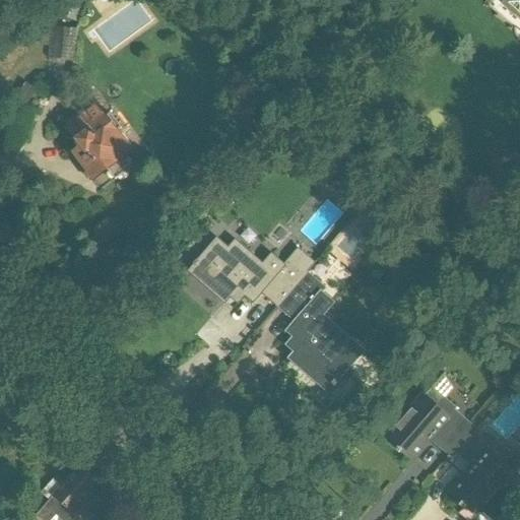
[(96,0),(74,0),(67,18),(79,23),(87,4),(88,6),(96,0)]
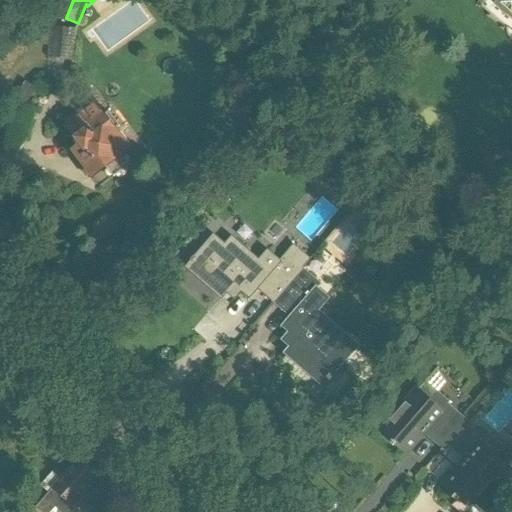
[(511,0),(497,0),(494,4),(511,19),(511,0)]
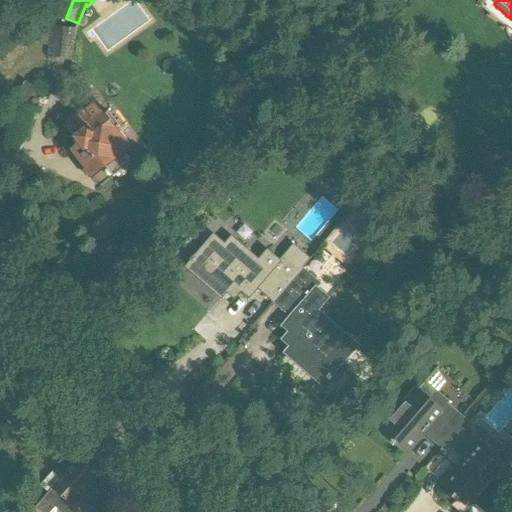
[(74,61),(76,29),(50,27),(49,47),(48,58),(74,61)]
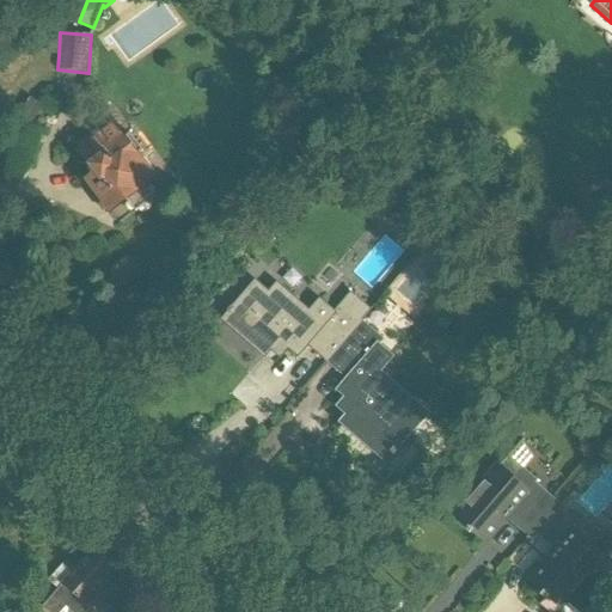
[(101,170),(86,182),(98,197),(96,202),(103,212),(109,210),(112,216),(130,203),(138,212),(155,199),(148,190),(161,179),(141,152),(142,151),(129,134),(127,136),(112,117),(80,142),(101,170)]
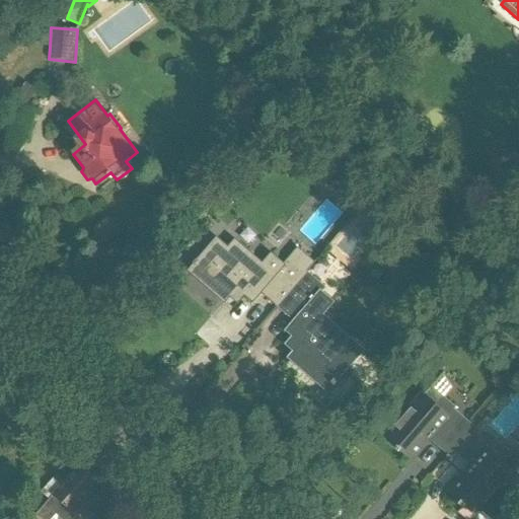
[(316,163),(325,169),(332,159),(323,153),(316,163)]
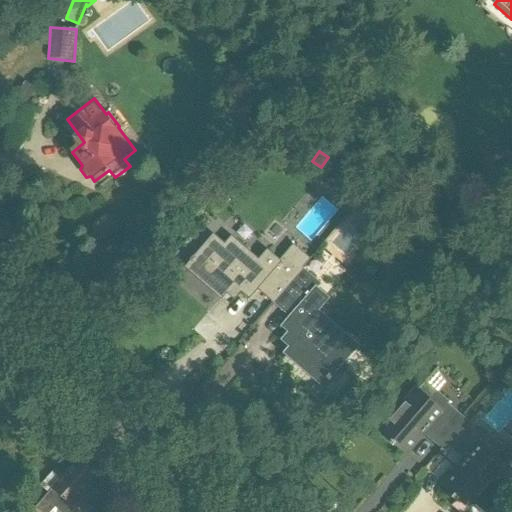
[(364,190),(355,183),(346,192),(355,200),(364,190)]
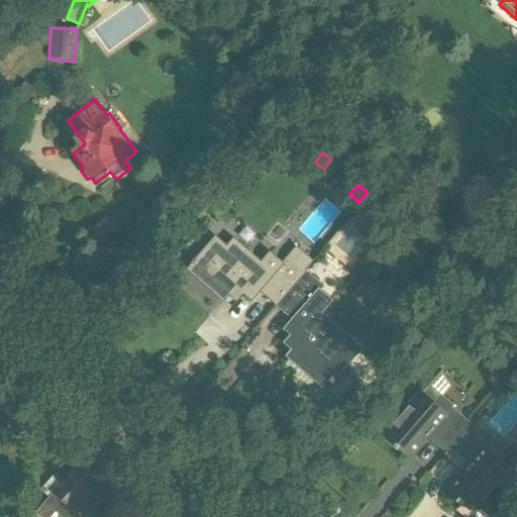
[(276,306),(306,271),(313,262),(299,249),(285,267),(270,254),(262,264),(234,240),(227,248),(215,238),(188,271),(223,301),(235,287),(251,300),(260,292),(276,306)]
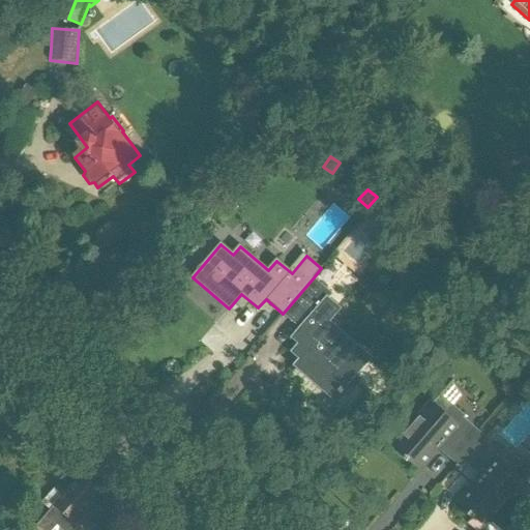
[(314,277),(283,314),(299,328),(292,336),(308,351),(296,365),(332,396),(366,356),(329,323),(342,308),(330,298),(333,294),(314,277)]
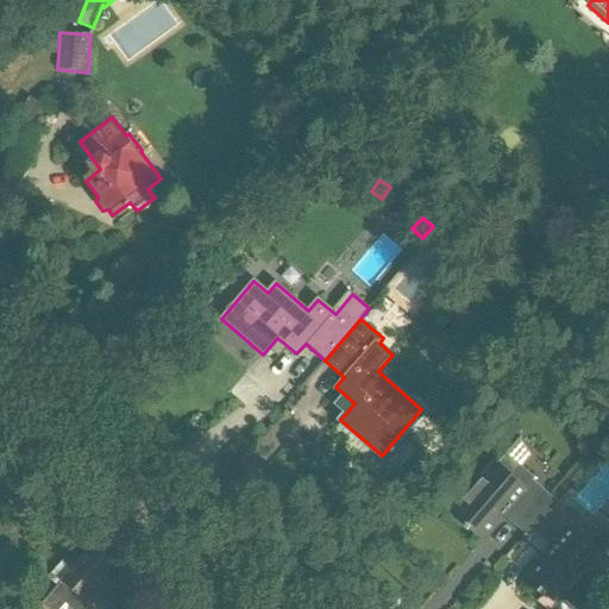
[(513,477),(531,456),(521,438),(498,464),(496,463),(452,513),(483,539),(509,510),(532,529),(557,500),(533,479),(526,488),(513,477)]
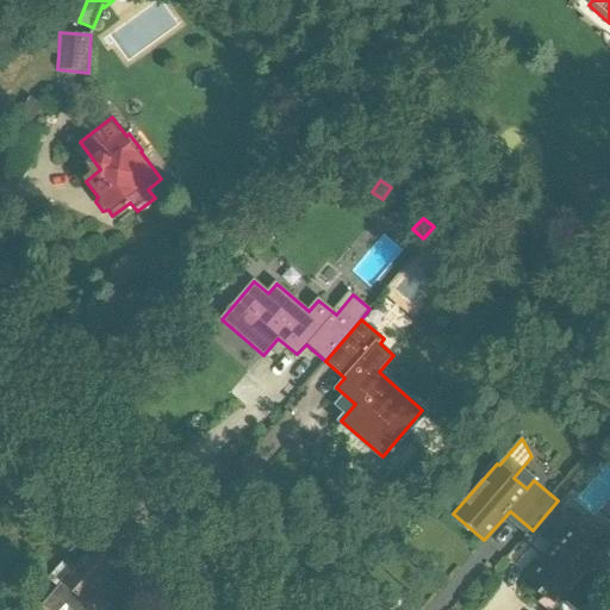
[(580,521),(558,500),(533,530),(554,549),(529,578),(542,590),(540,592),(543,596),(545,596),(560,609),(580,609),(585,604),(590,602),(593,598),(597,595),(601,591),(603,586),(605,582),(609,576),(609,574),(598,566),(605,558),(604,556),(609,549),(609,529),(608,529),(605,528),(603,528),(601,529),(599,529),(584,516),(580,521)]
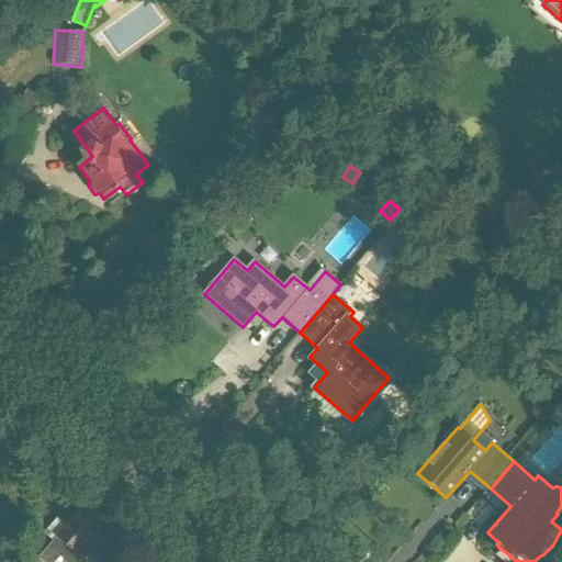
[(71,561),(56,548),(43,561),(71,561)]
